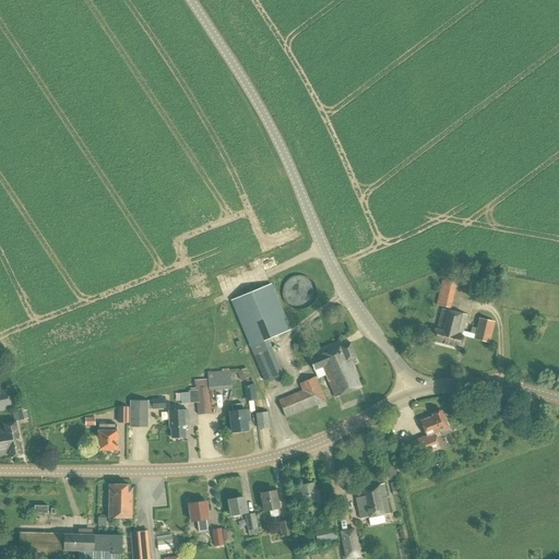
[(269,274),(280,271),(273,251),(263,254),(269,274)]
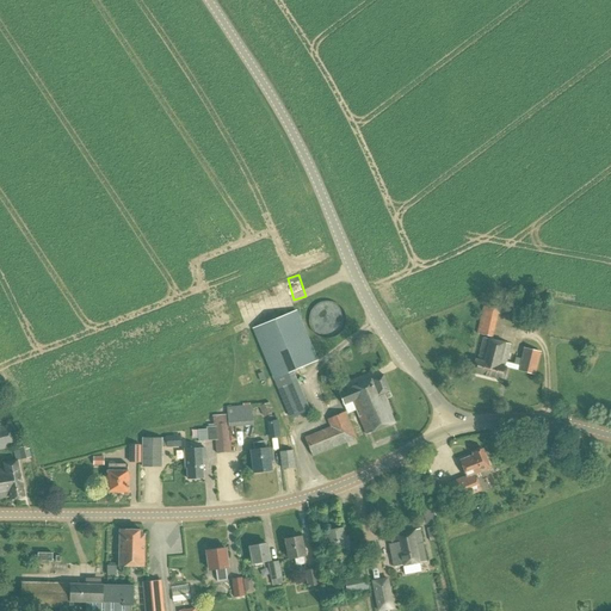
[(326,339),(329,339),(333,338),(335,337),(338,335),(340,333),(343,331),(344,327),(345,325),(345,321),(345,318),(345,315),(344,312),(343,309),(340,307),(338,304),(335,303),(332,302),(329,301),(327,301),(326,301),(322,302),(320,303),(316,304),(314,306),(313,308),(310,310),(309,314),(308,316),(308,320),(308,323),(309,326),(310,329),(313,332),(314,334),(318,335),(320,338),(323,338),(326,339)]
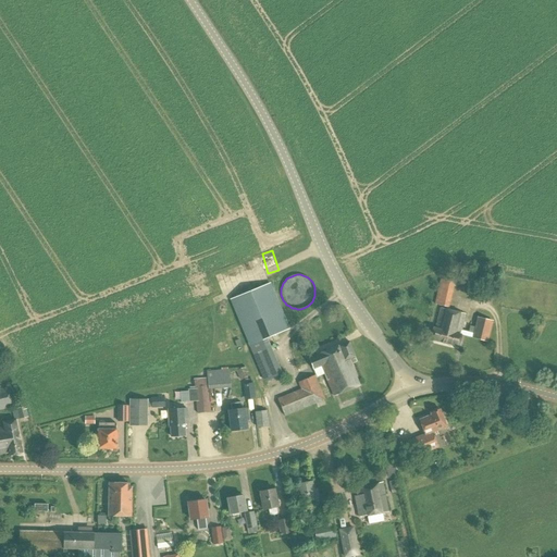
[(448,308),(455,281),(440,277),(434,305),(448,308)]
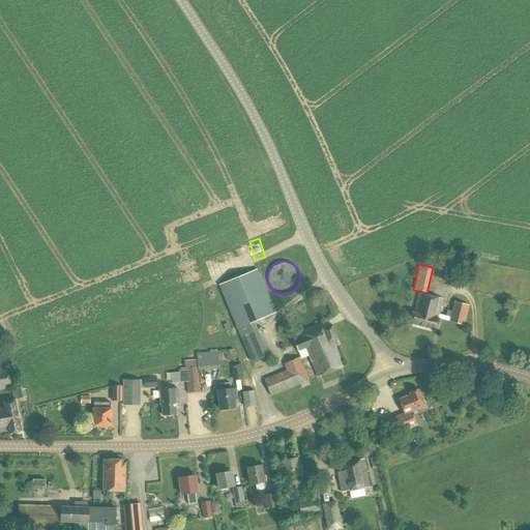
[(218,286),(237,329),(255,322),(275,313),(257,269),(218,286)]
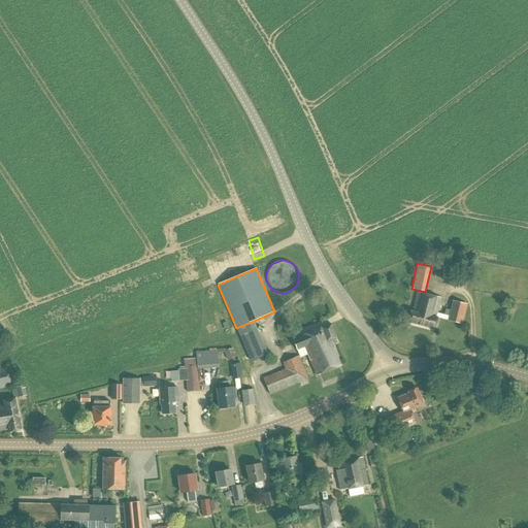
[(437,314),(441,298),(422,293),(418,292),(413,311),(410,310),(407,322),(434,328),(436,318),(462,324),(467,304),(452,300),(450,310),(444,309),(443,315),(437,314)]
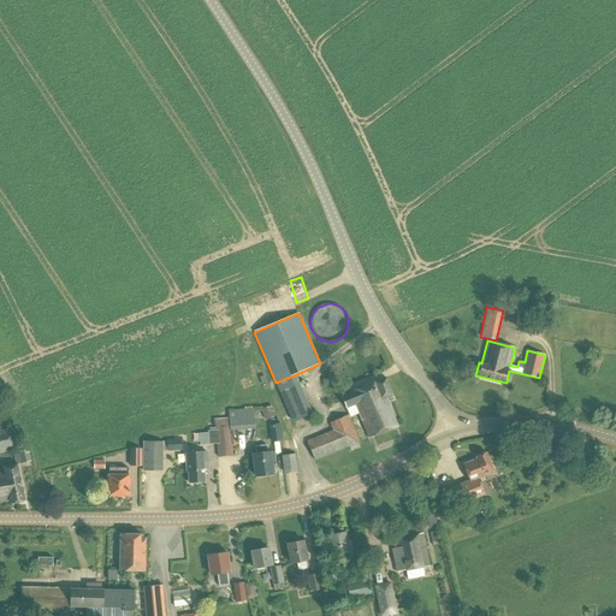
[(401,425),(391,402),(395,401),(392,395),(386,378),(342,396),(347,408),(355,404),(368,438),(374,436),(401,425)]
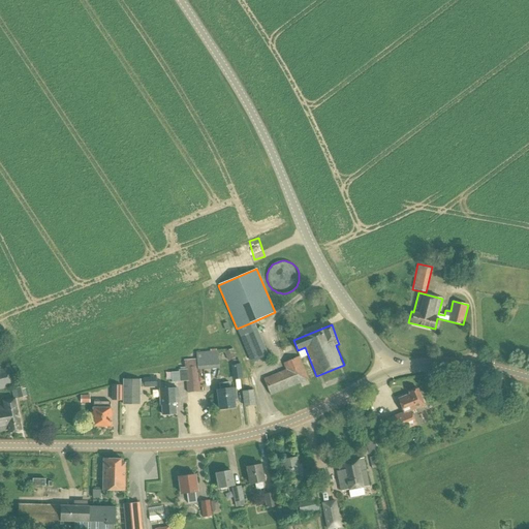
[(259,335),(242,341),(250,362),(268,354),(259,335)]
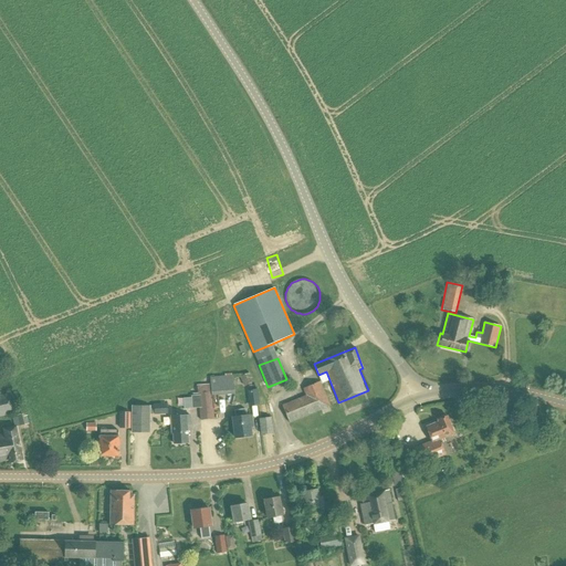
[(215,419),(213,396),(234,394),(232,376),(209,377),(210,385),(197,385),(197,394),(192,394),(194,396),(191,396),(192,409),(199,408),(199,420),(215,419)]
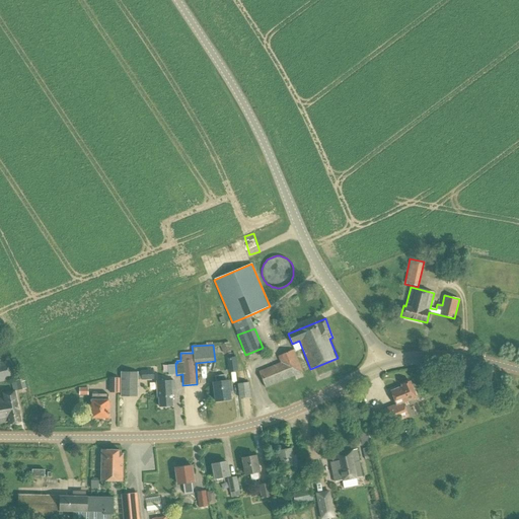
[(229,345),(221,349),(224,354),(232,350),(229,345)]
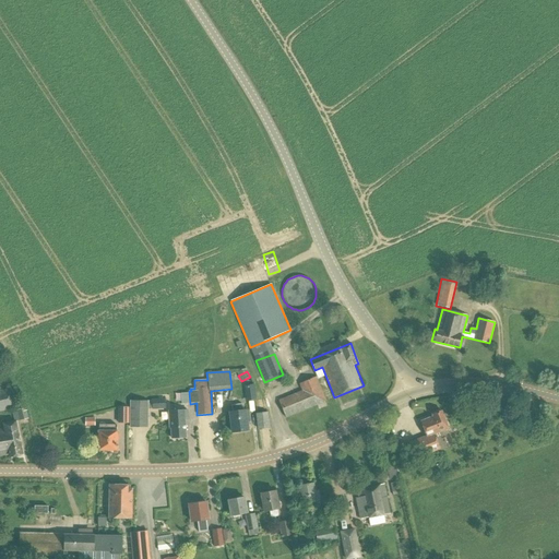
[(318,380),(316,377),(298,384),(301,391),(278,401),(285,417),(326,401),(318,380)]
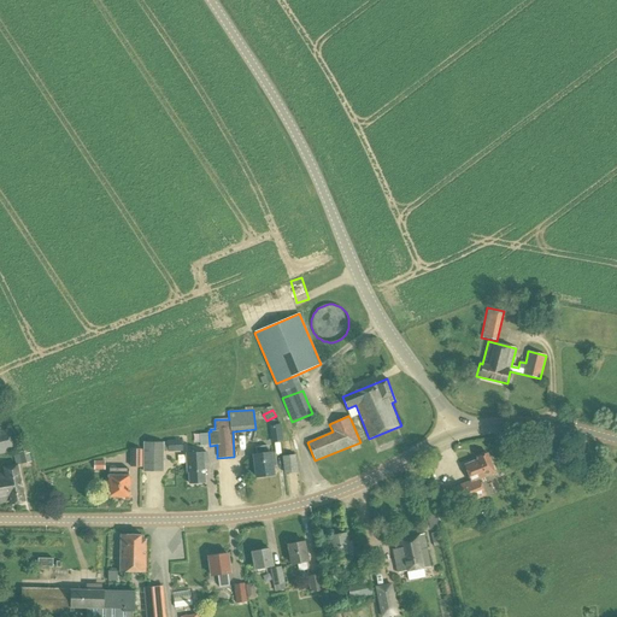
[(272,444),(282,442),(280,424),(270,425),(272,444)]
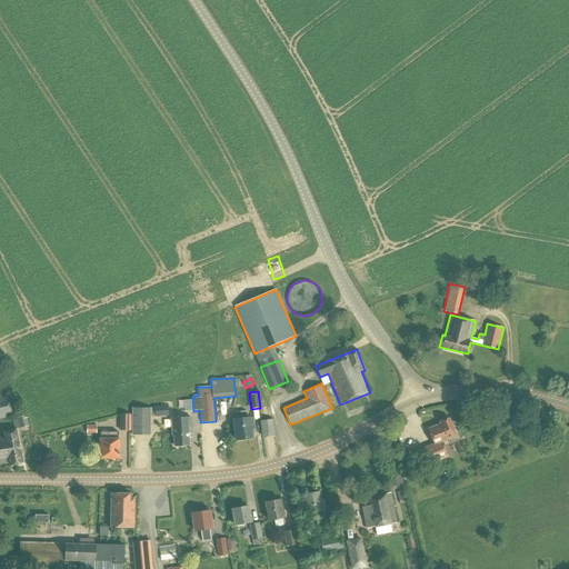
[(0,419),(13,417),(9,397),(0,398),(0,419)]
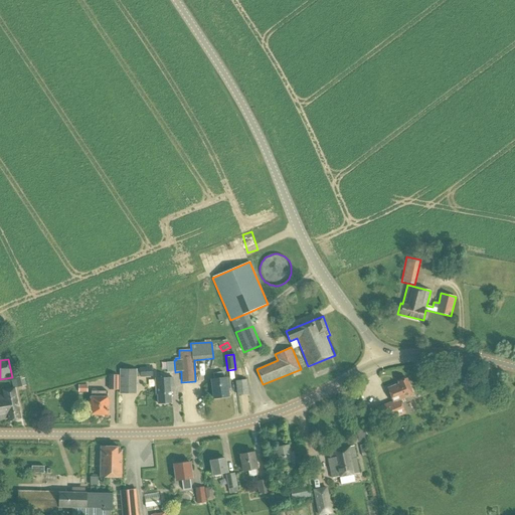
[(141,377),(153,376),(152,367),(145,367),(140,368),(141,377)]
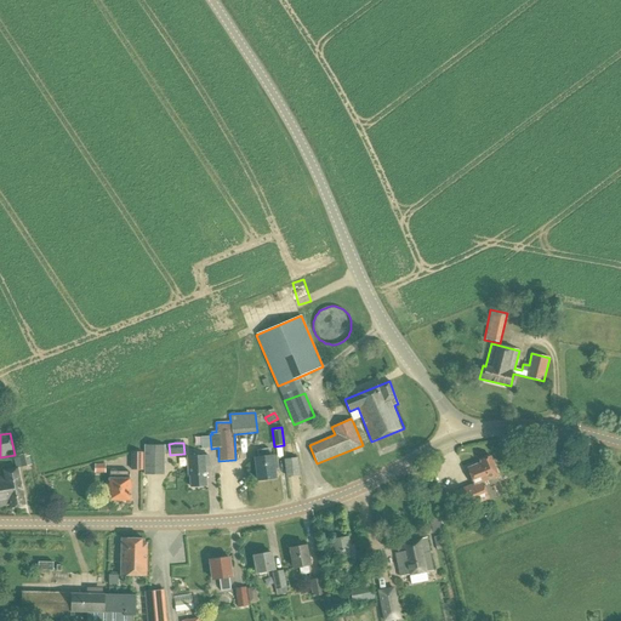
[(165,476),(165,445),(144,445),(144,474),(165,476)]
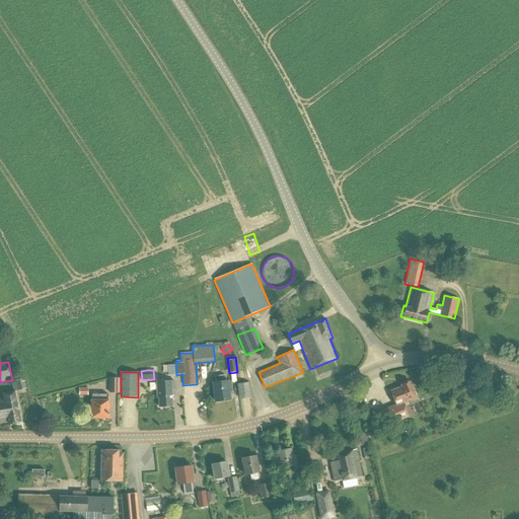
[(225,381),(225,375),(215,376),(216,382),(213,382),(215,401),(230,399),(229,392),(232,391),(230,380),(225,381)]
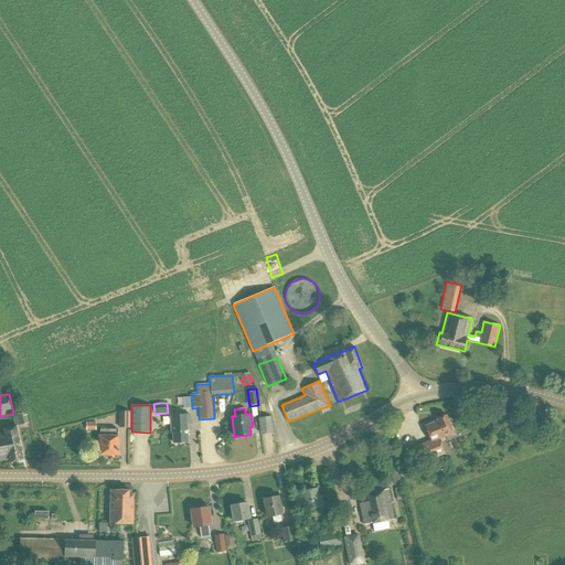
[(130,428),(130,412),(119,412),(119,428),(130,428)]
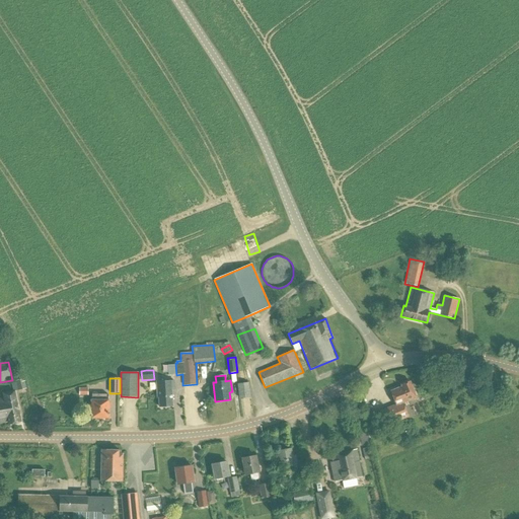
[(16,380),(18,390),(26,388),(24,379),(16,380)]
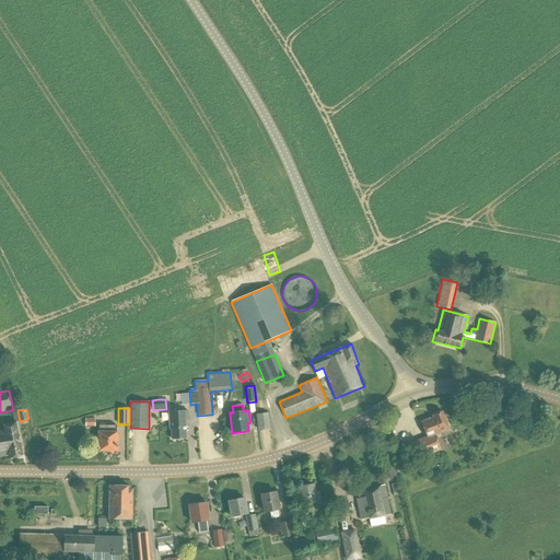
[(536,420),(538,412),(528,410),(527,418),(536,420)]
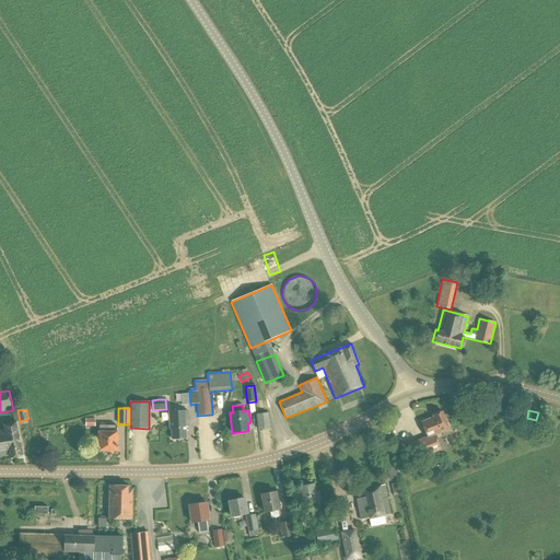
[(186,439),(185,421),(189,421),(188,411),(168,411),(170,429),(171,429),(172,439),(173,439),(174,440),(178,440),(179,439),(186,439)]
